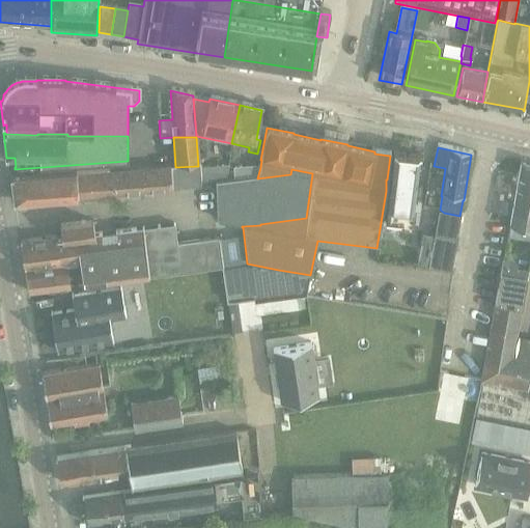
[(393,153),(385,226),(398,228),(397,233),(411,234),(412,229),(420,156),(393,153)]
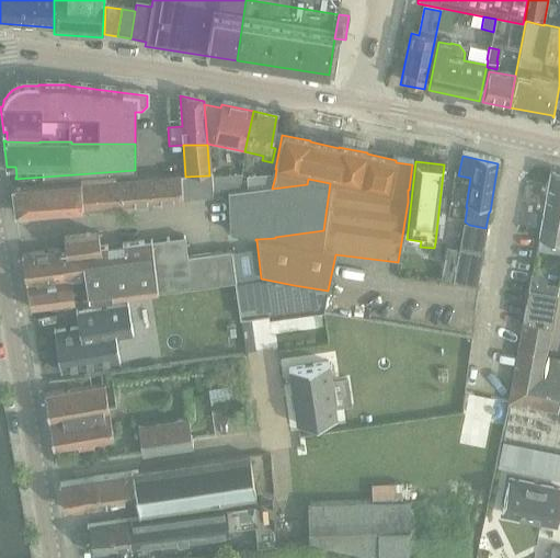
[(559,175),(549,174),(537,240),(559,243),(559,175)]
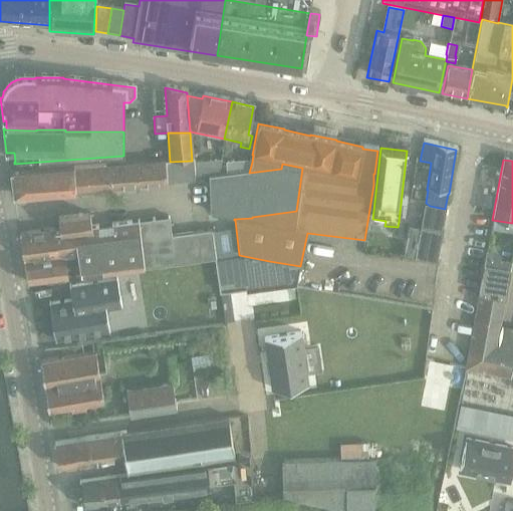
[(170,163),(10,174),(13,198),(74,193),(167,186),(194,183),(194,180),(192,163),(192,161),(170,162),(170,163)]
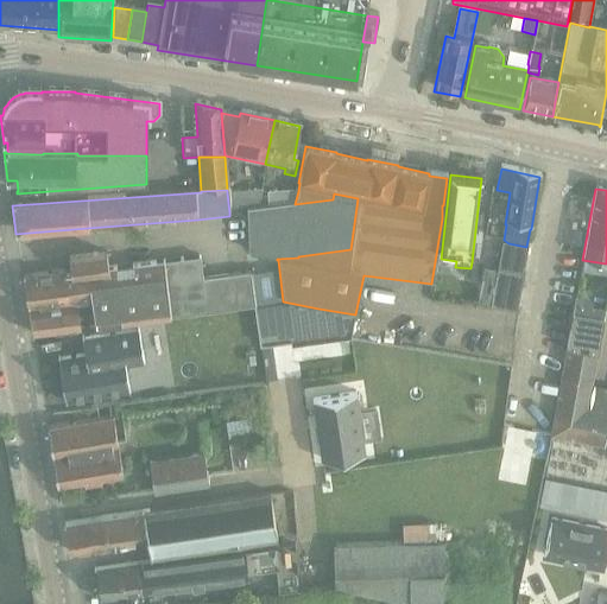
[(241,191),(227,192),(229,213),(242,211),(242,210),(241,191)]
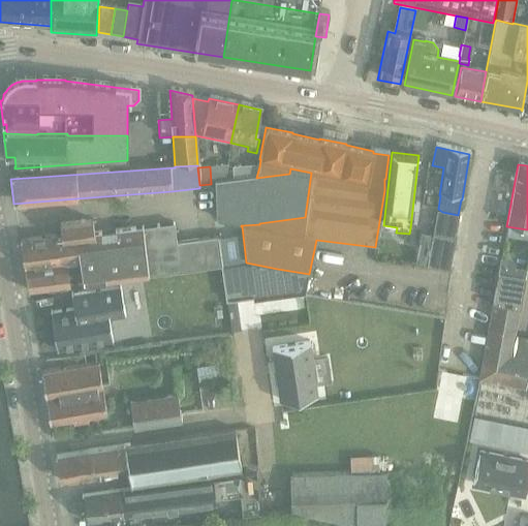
[(231,168),(233,181),(256,178),(259,166),(231,168)]
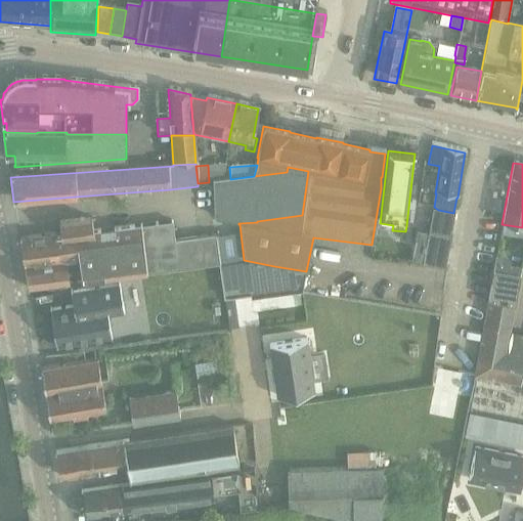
[(212,181),(214,220),(238,224),(238,223),(257,222),(257,221),(302,215),(308,171),(288,167),(287,172),(254,176),(230,179),(212,181)]
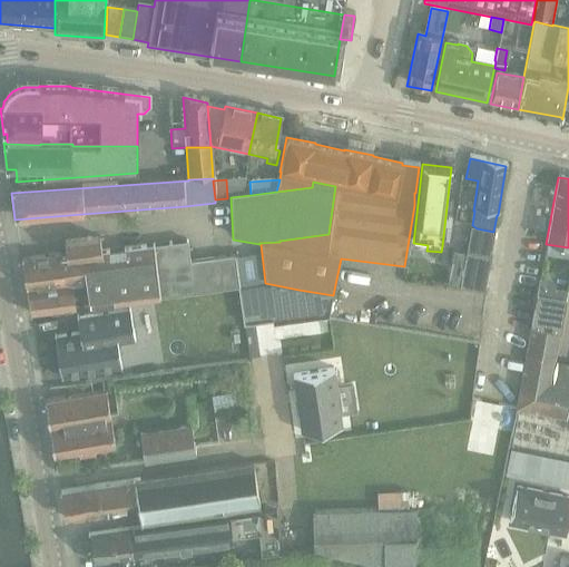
[(20,262),(26,292),(86,284),(87,297),(88,300),(89,309),(159,300),(239,289),(235,257),(190,263),(187,244),(101,254),(99,241),(65,245),(66,260),(60,260),(59,256),(20,262)]
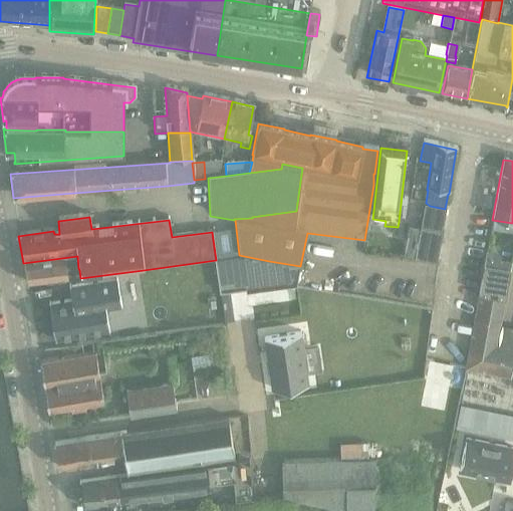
[(420,229),(414,259),(436,263),(442,234),(420,229)]
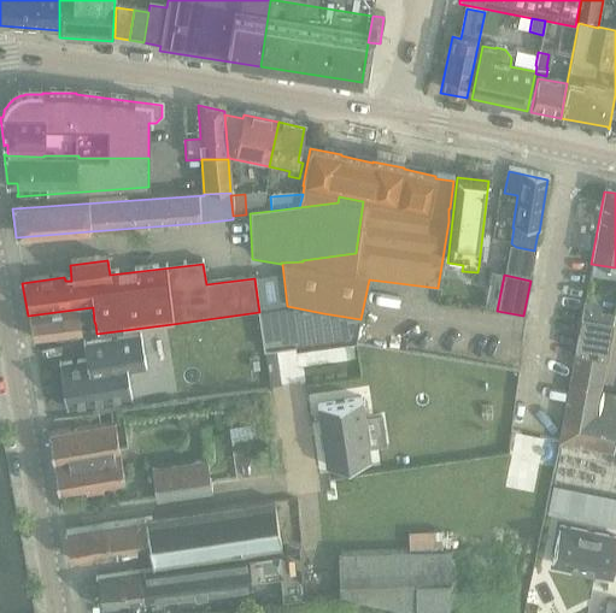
[(28,316),(31,343),(82,336),(81,326),(80,324),(94,322),(93,307),(28,316)]
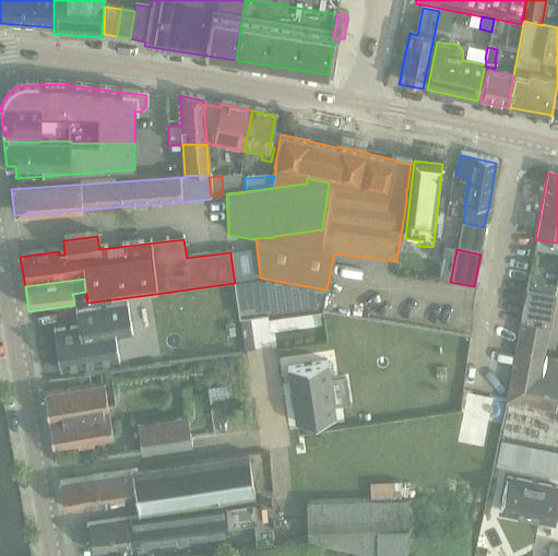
[(262,280),(235,283),(239,320),(266,317),(262,280)]
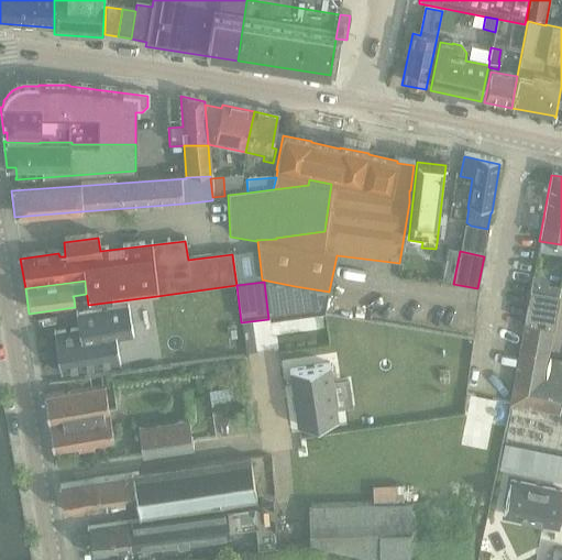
[(531,285),(524,325),(552,330),(560,289),(531,285)]
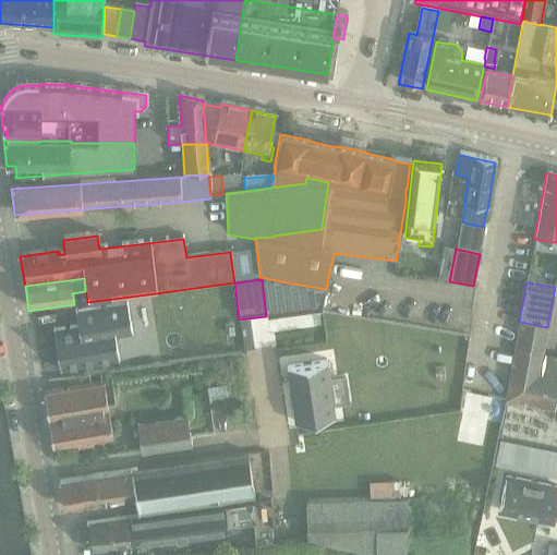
[(326,289),(292,284),(297,316),(323,313),(326,289)]
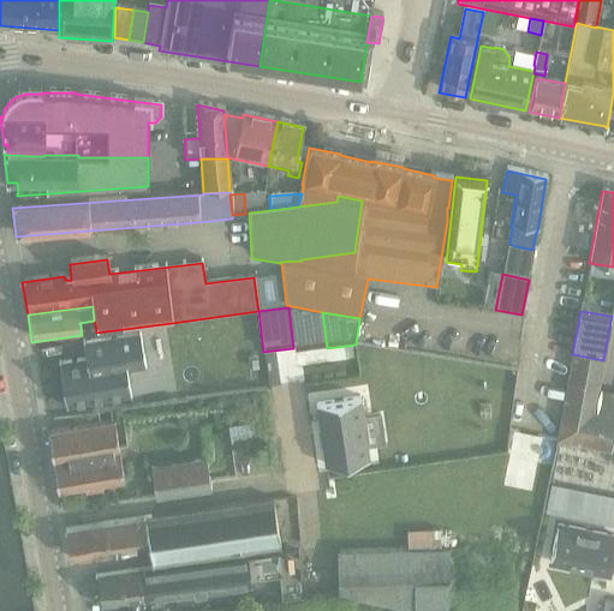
[(60,364),(58,364),(66,411),(67,409),(67,408),(130,397),(130,400),(131,400),(126,371),(143,369),(144,370),(145,370),(139,334),(138,334),(138,336),(84,345),(84,343),(83,343),(85,361),(60,366),(60,364)]
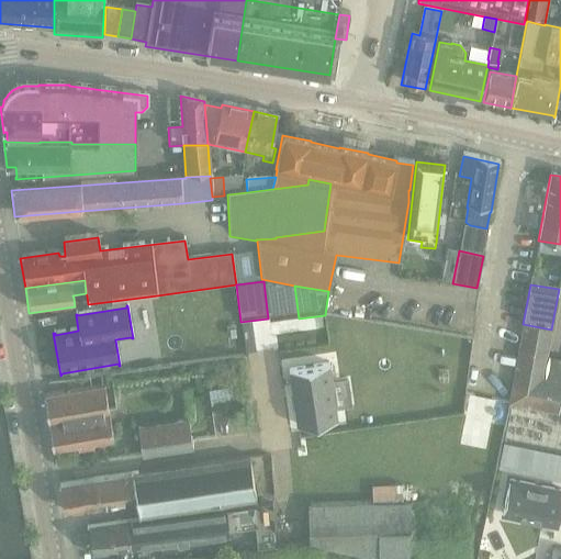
[(523,324),(508,405),(508,406),(558,417),(560,399),(560,361),(547,359),(551,330),(523,324)]
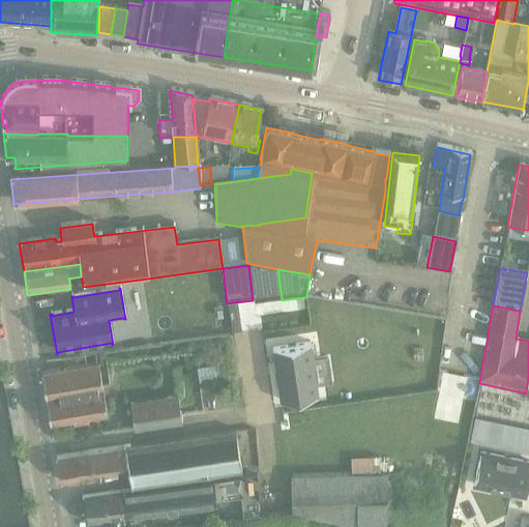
[(310,345),(272,350),(280,404),(318,398),(310,345)]
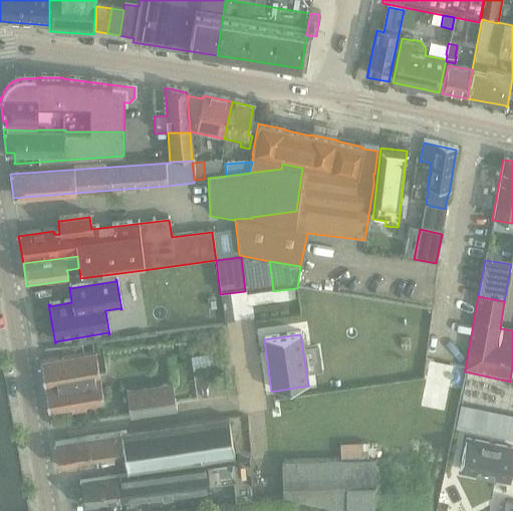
[(39,363),(43,389),(99,379),(95,354),(39,363)]
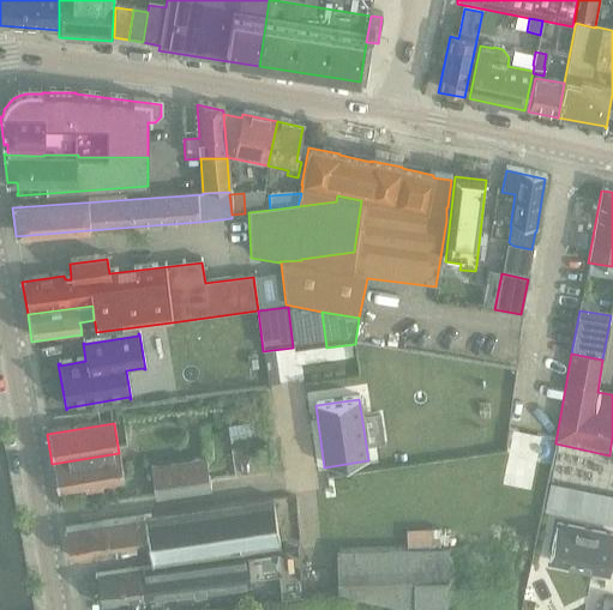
[(52,464),(56,494),(84,489),(84,495),(103,493),(102,487),(124,483),(119,453),(52,464)]
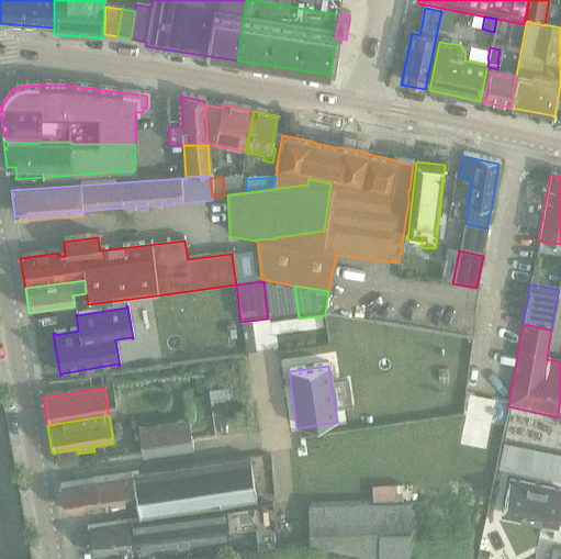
[(137,429),(142,459),(193,451),(188,421),(137,429)]
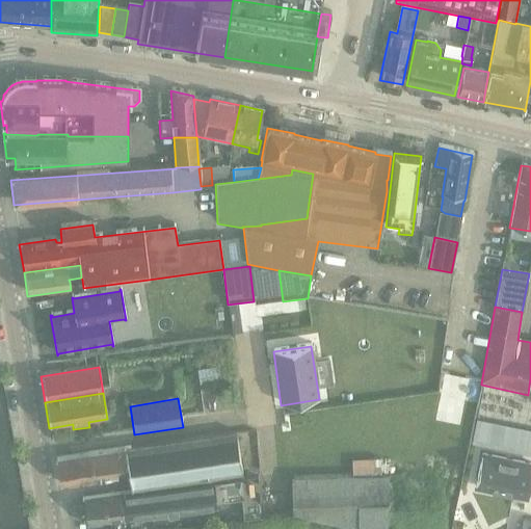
[(55,463),(59,486),(128,476),(131,492),(241,475),(235,435),(125,452),(55,463)]
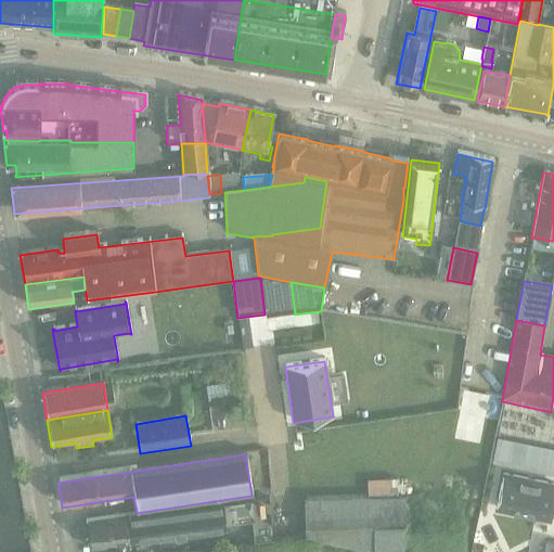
[(553,485),(502,475),(494,512),(550,524),(553,503),(553,485)]
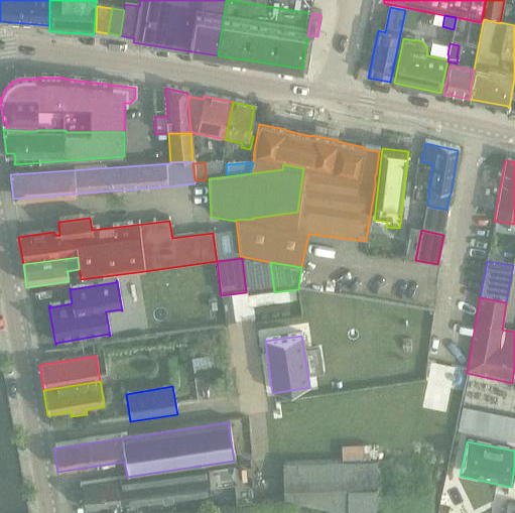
[(374,512),(376,488),(376,464),(341,464),(283,465),(284,502),(329,512),(374,512)]
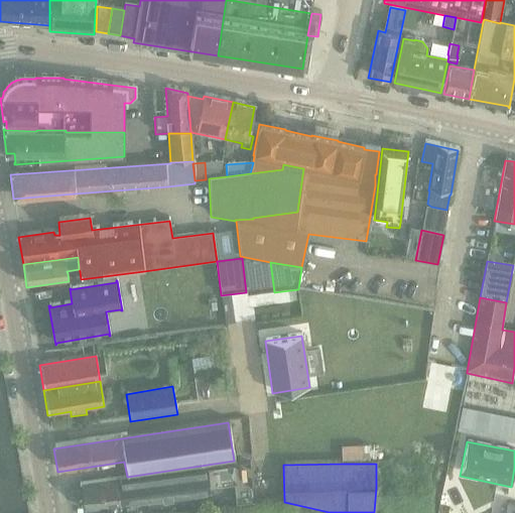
[(237,485),(234,465),(79,487),(84,511),(135,504),(214,494),(214,489),(237,485)]
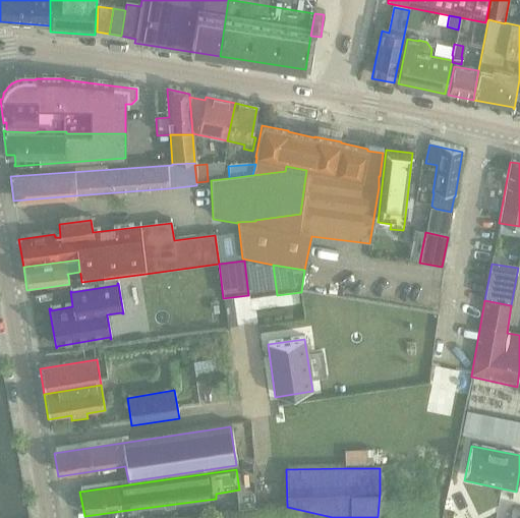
[(512,508),(509,517),(519,517),(519,510),(517,509),(512,508)]
